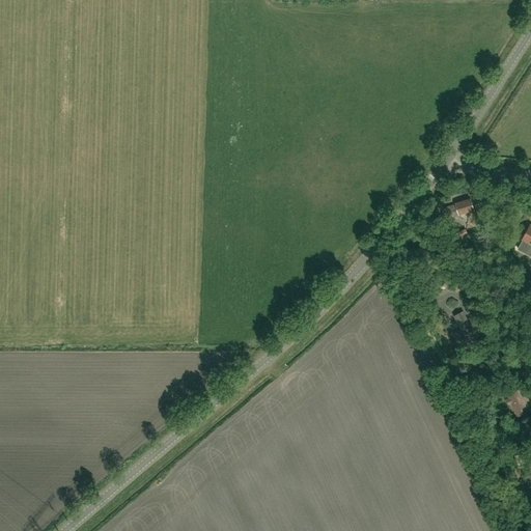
[(459,214),(474,210),(471,199),(455,203),(456,204),(444,208),(447,219),(459,215),(459,214)]
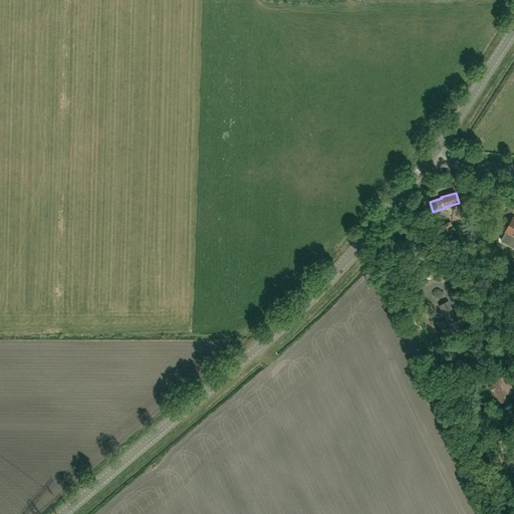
[(513,239),(513,218),(506,232),(507,232),(502,241),(510,246),(513,239)]
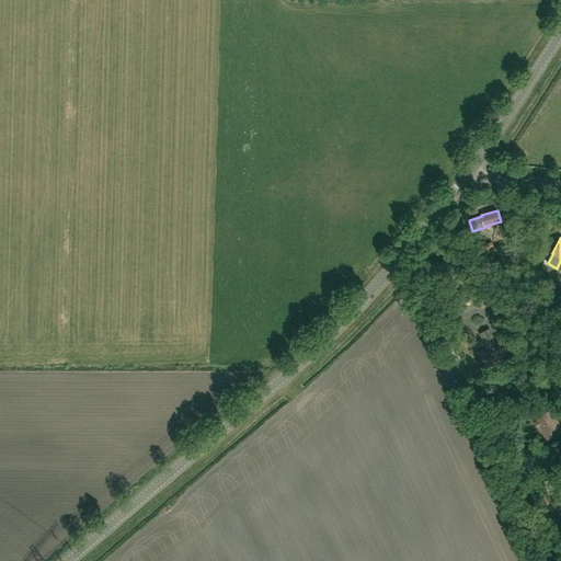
[(474,325),(468,330),(474,339),(481,334),(474,325)]
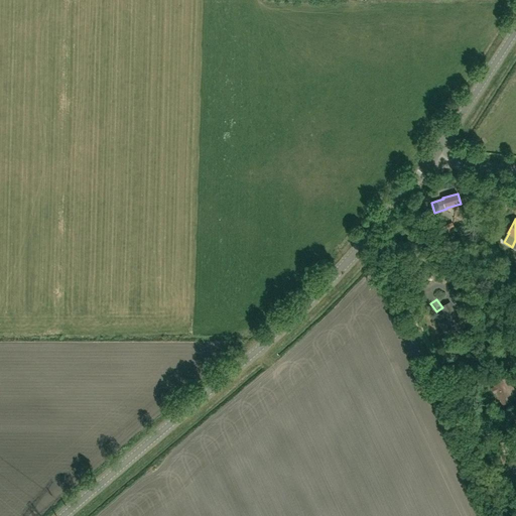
[(462,326),(463,326),(468,323),(463,312),(457,315),(450,302),(442,306),(450,323),(445,325),(448,333),(456,329),(457,331),(460,332),(462,330),(463,328),(462,326)]
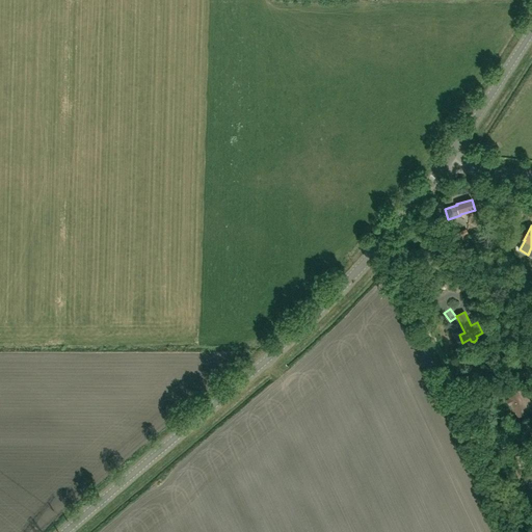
[(524,415),(521,408),(530,404),(530,401),(526,392),(523,390),(509,396),(520,417),(524,415)]
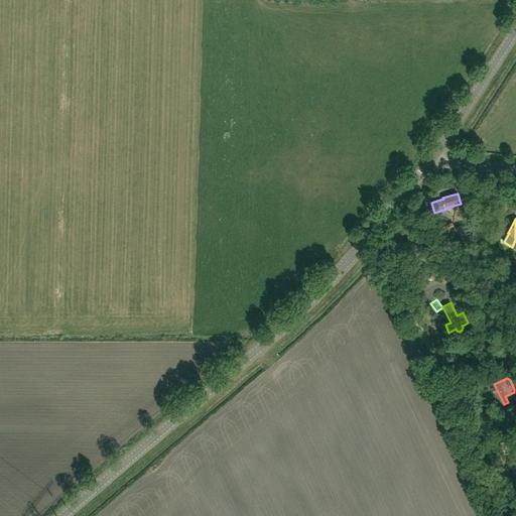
All buildings are outlined.
